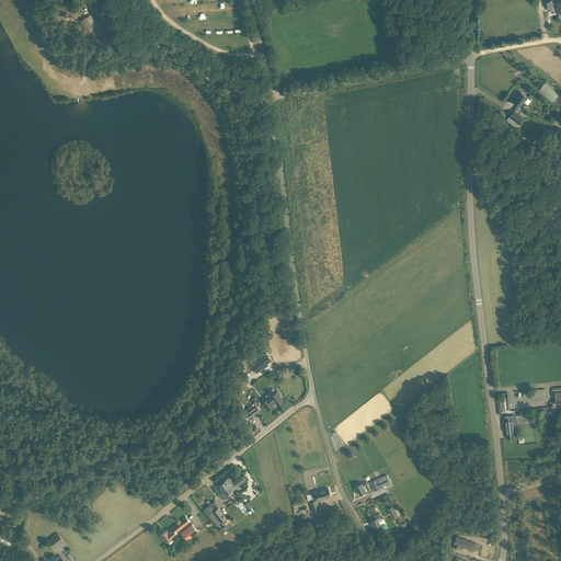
[(560,15),(560,1),(552,3),(552,0),(547,1),(548,10),(553,9),(553,8),(558,8),(559,12),(560,16),(560,15)]
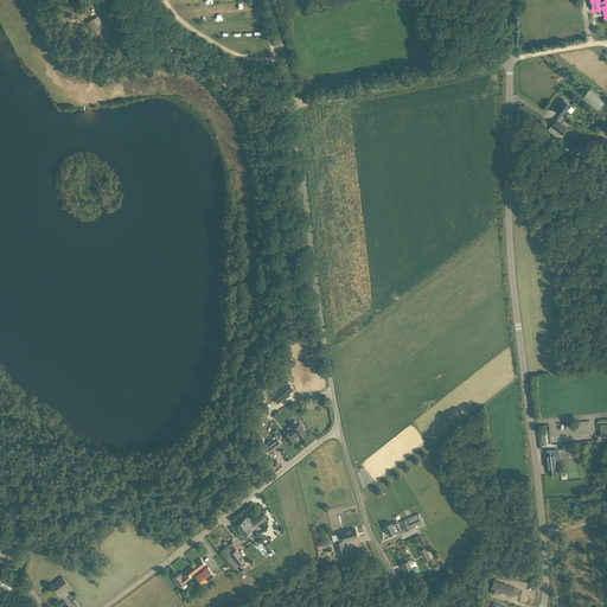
[(87,23),(94,34),(101,31),(93,19),(87,23)]
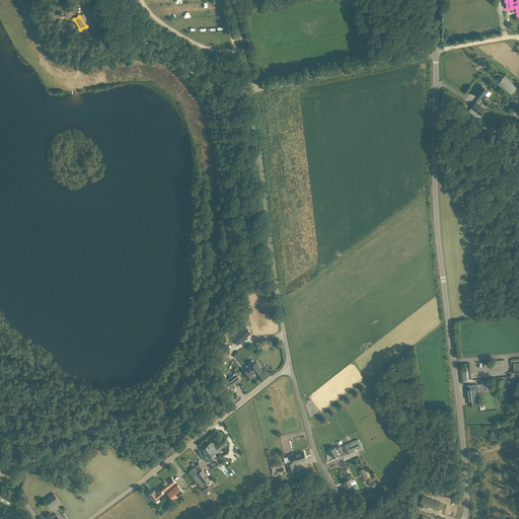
[(499,83),(511,94),(517,87),(505,76),(499,83)]
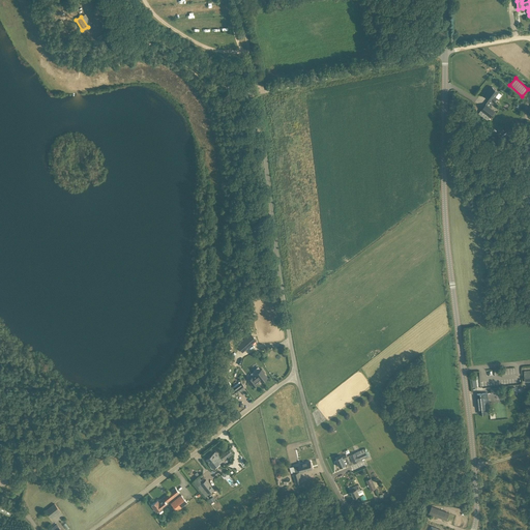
[(492,87),(484,95),(492,101),(492,100),(494,102),(497,98),(495,96),(499,92),(492,87)]
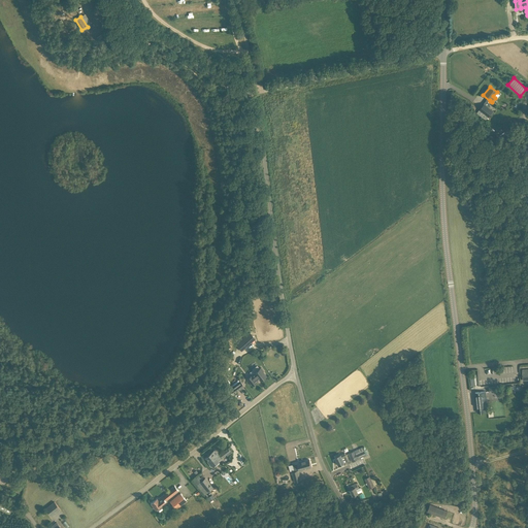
[(495,113),(493,111),(488,107),(484,104),(480,109),(489,117),(490,114),(492,117),(495,113)]
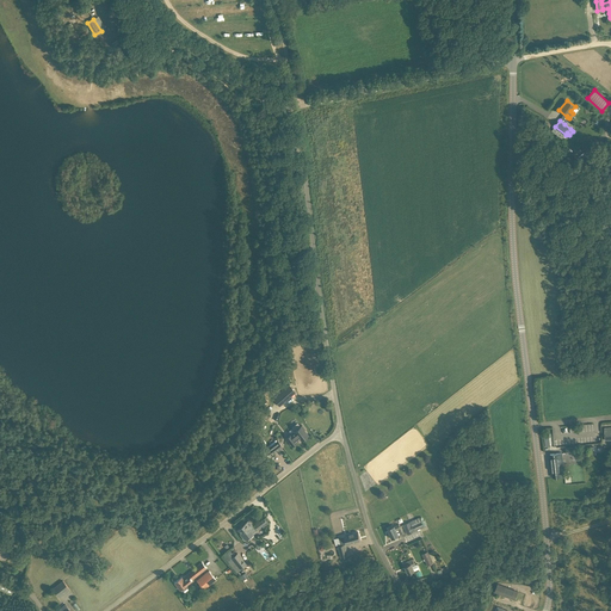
[(289,384),(273,399),(279,406),(287,400),(285,399),(295,390),(289,384)]
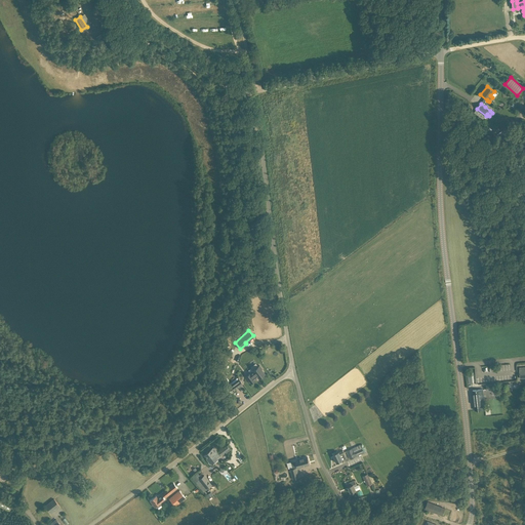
[(250,373),(246,376),(251,382),(255,379),(254,379),(258,376),(259,378),(260,377),(260,378),(264,375),(264,374),(265,374),(261,369),(259,365),(253,371),(251,373),(250,373)]
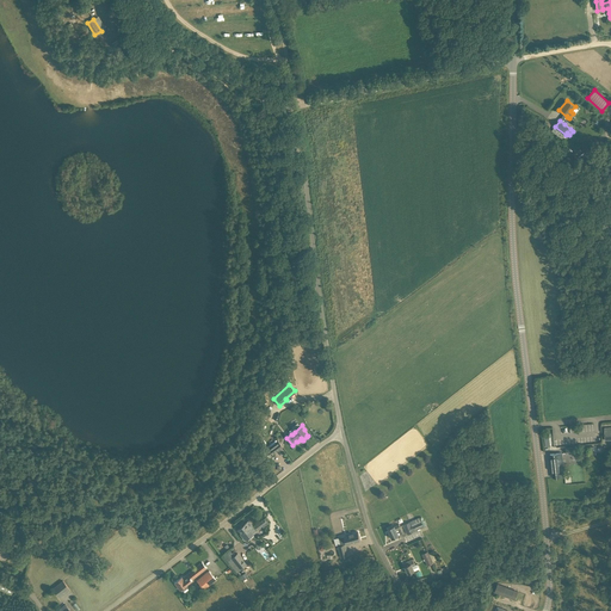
[(278,442),(265,450),(269,456),(282,446),(278,442)]
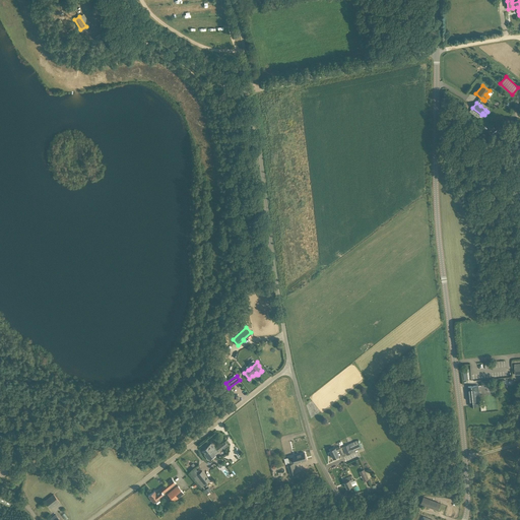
[(480,405),(479,398),(478,385),(468,386),(469,396),(470,406),(480,405)]
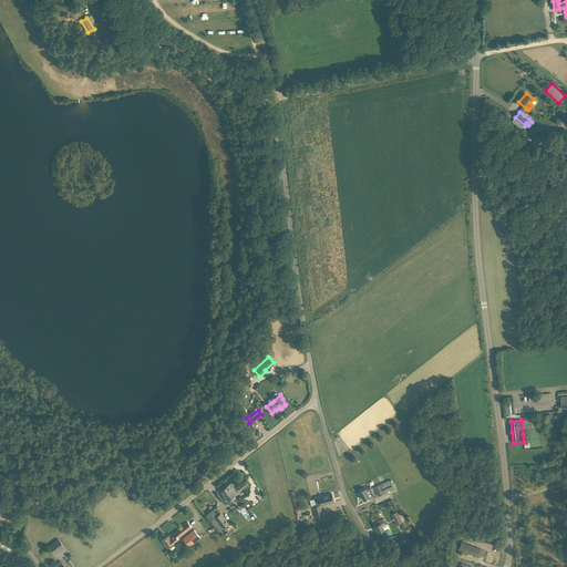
[(247,480),(245,482),(236,488),(238,492),(249,483),(247,480)]
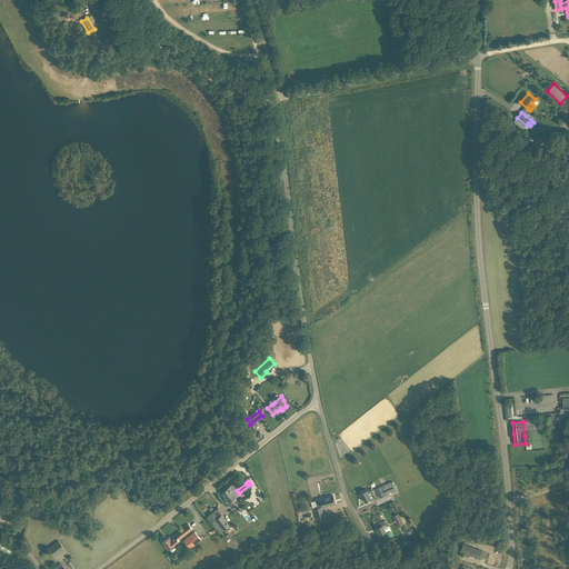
[(395,490),(391,481),(376,489),(380,497),(395,490)]
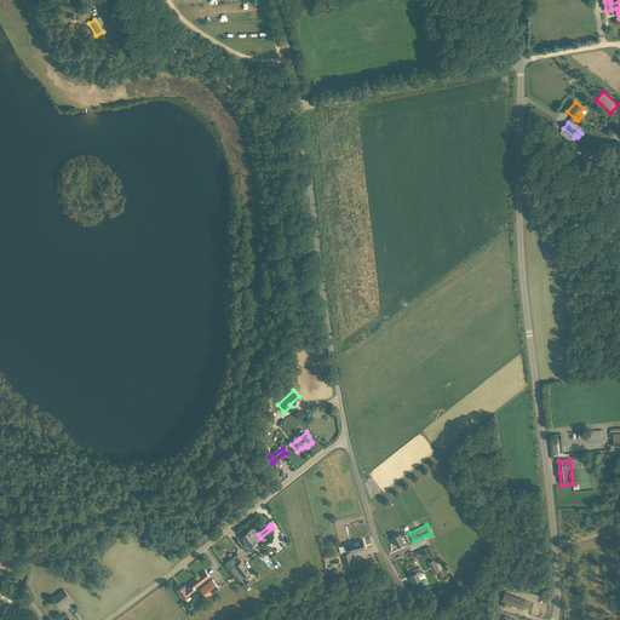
[(241,537),(244,539),(246,543),(250,547),(260,539),(257,534),(252,528),(241,537)]
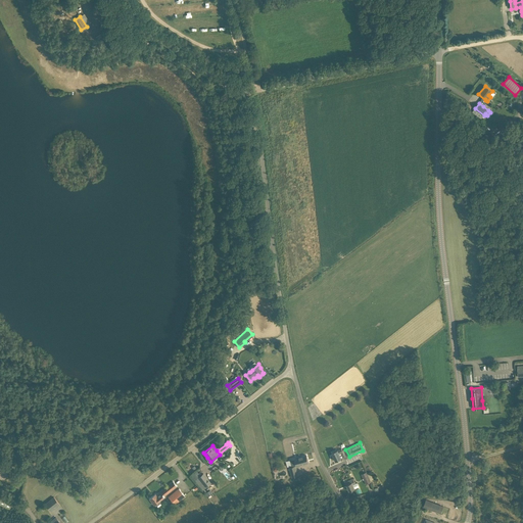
[(336,461),(338,460),(341,459),(339,454),(343,452),(342,448),(338,450),(338,449),(332,453),(336,461)]
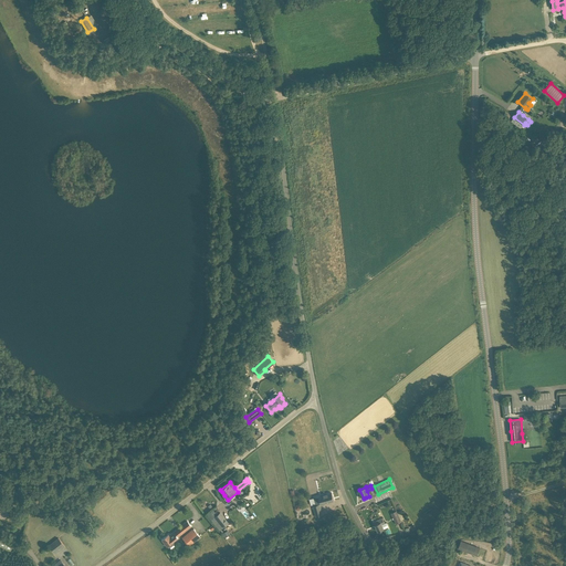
[(332,492),(318,496),(314,498),(315,504),(321,502),(321,504),(334,500),(332,492)]
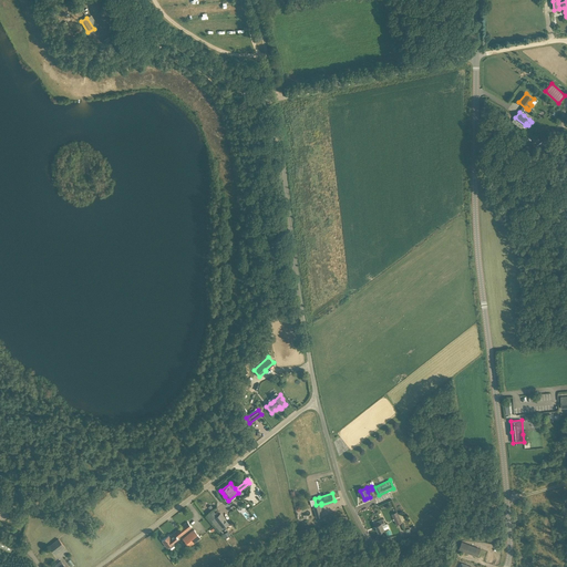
[(11,508),(0,502),(0,512),(8,516),(11,508)]
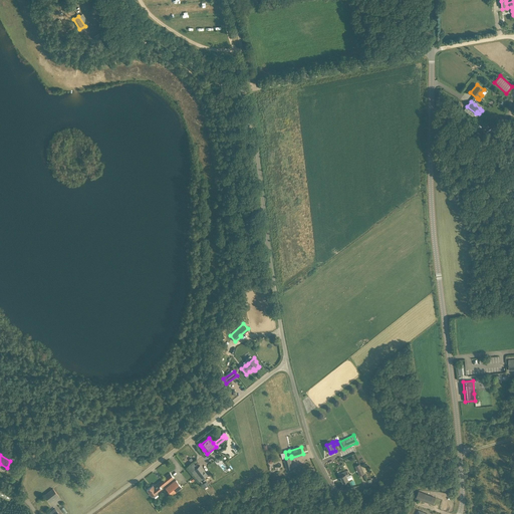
[(293,467),(290,458),(284,460),(287,469),(293,467)]
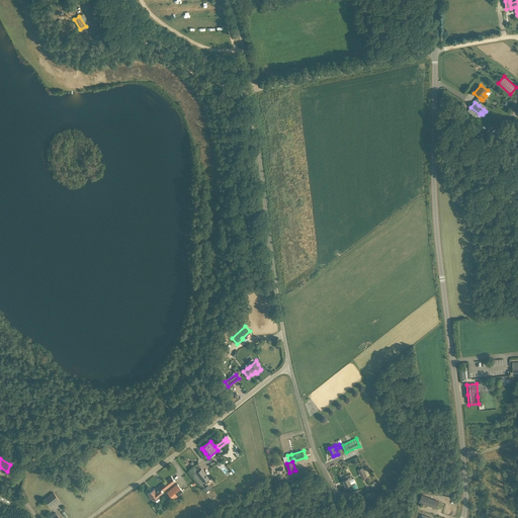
[(358,469),(363,480),(371,476),(367,467),(364,468),(363,467),(358,469)]
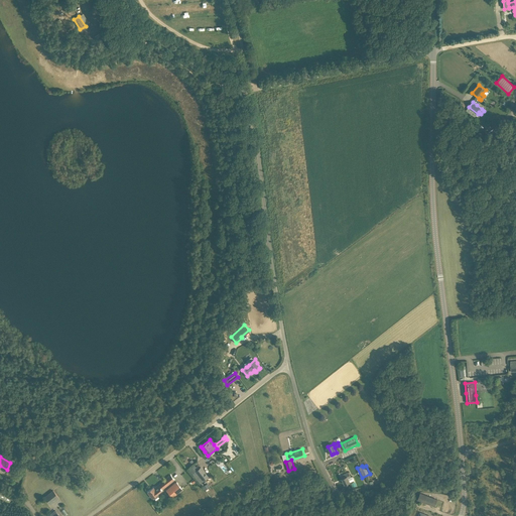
[(196,471),(204,481),(209,477),(201,467),(196,471)]
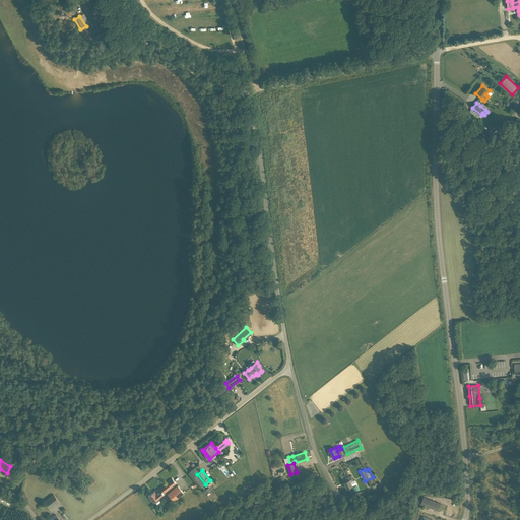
[(350,488),(350,486),(353,485),(351,481),(353,480),(351,475),(343,479),(347,488),(349,486),(350,488)]
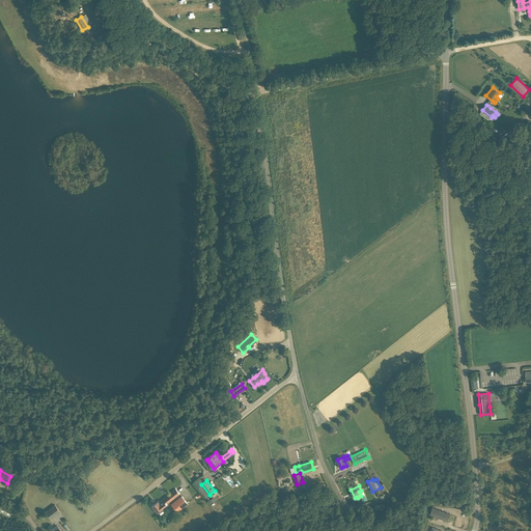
[(157,512),(158,512),(160,513),(163,510),(163,509),(163,508),(163,507),(162,507),(179,494),(175,488),(159,502),(158,501),(151,506),(157,512)]
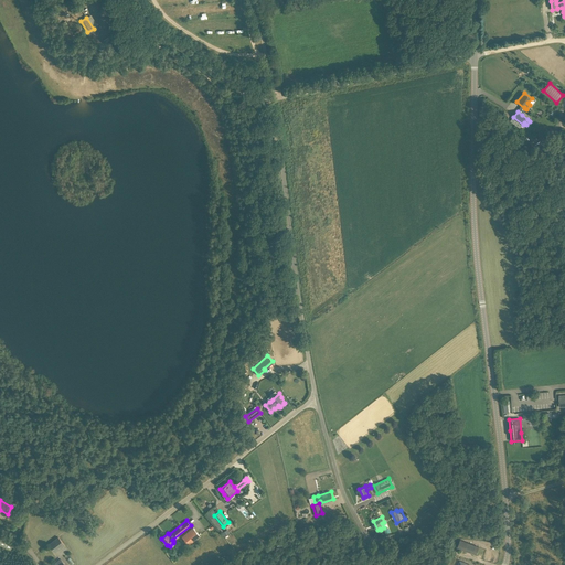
[(182,537),(189,545),(200,535),(193,529),(182,537)]
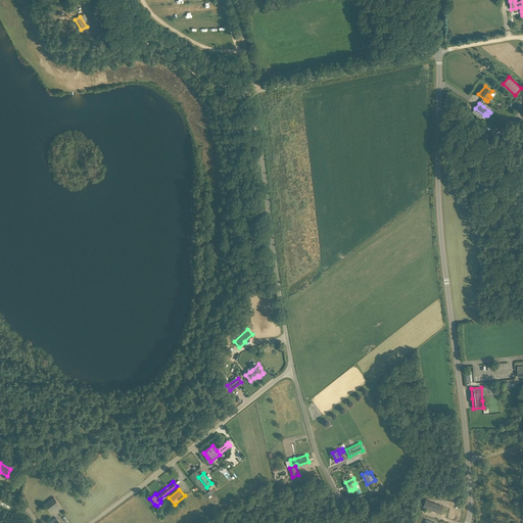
[(45,504),(51,511),(59,504),(54,496),(45,504)]
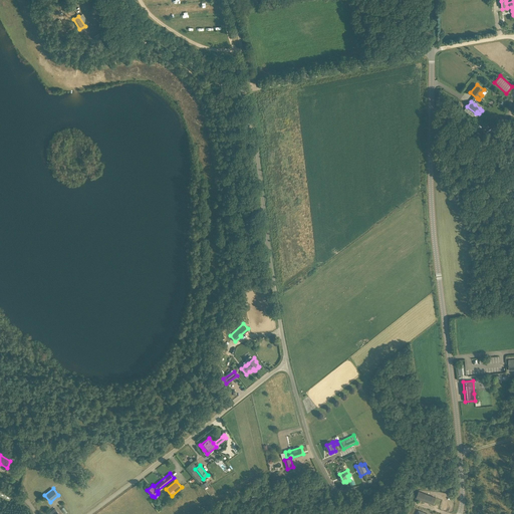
[(418,495),(415,501),(432,507),(435,501),(418,495)]
